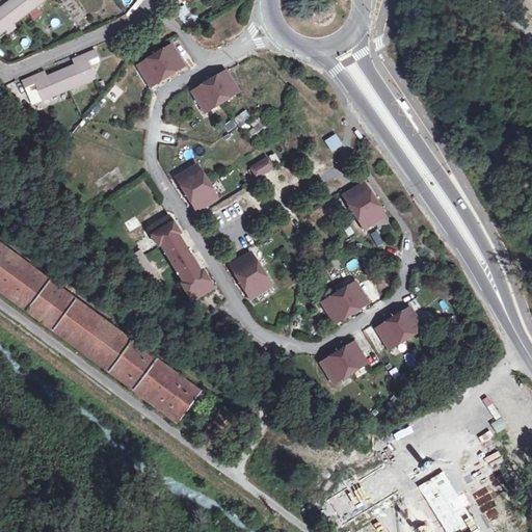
[(7,0),(0,5),(0,32),(44,0),(43,0),(7,0)]
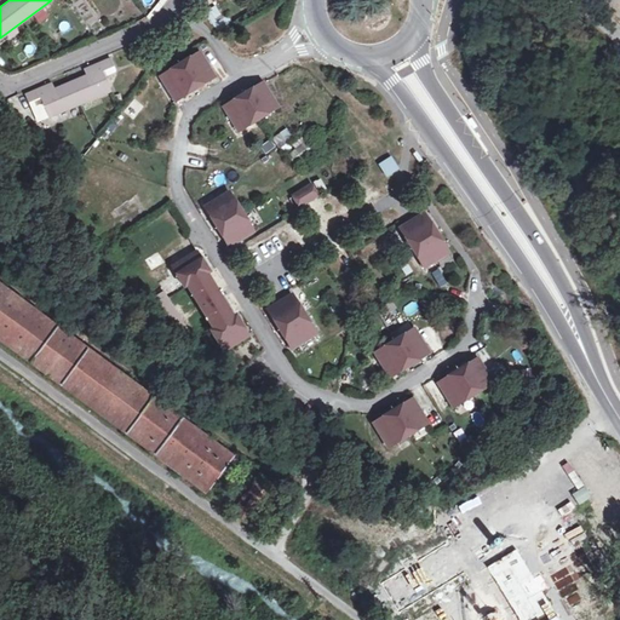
[(84,0),(76,0),(73,3),(87,24),(97,18),(84,0)]
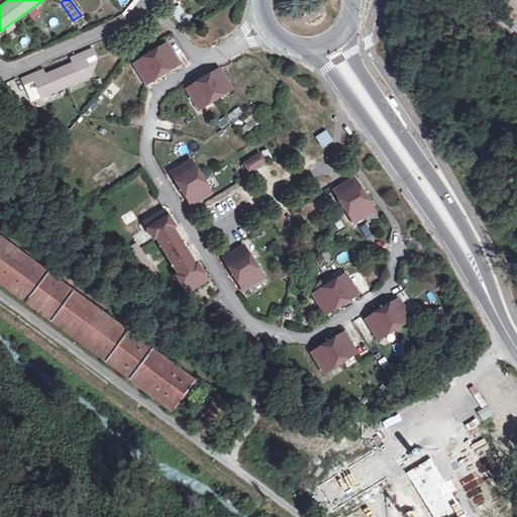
[(182,4),(171,10),(180,26),(191,20),(182,4)]
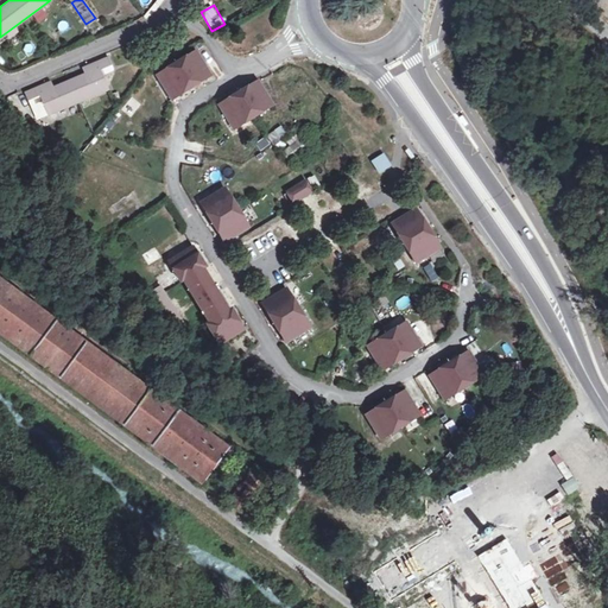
[(37,25),(49,20),(45,12),(33,16),(37,25)]
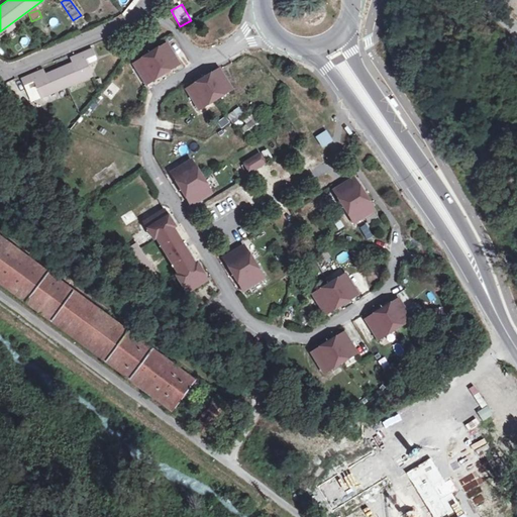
[(55,16),(47,21),(57,34),(64,29),(55,16)]
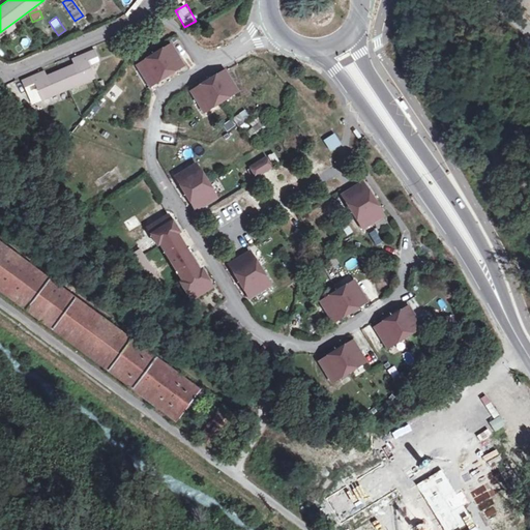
[(151,85),(183,65),(171,45),(138,64),(151,85)]
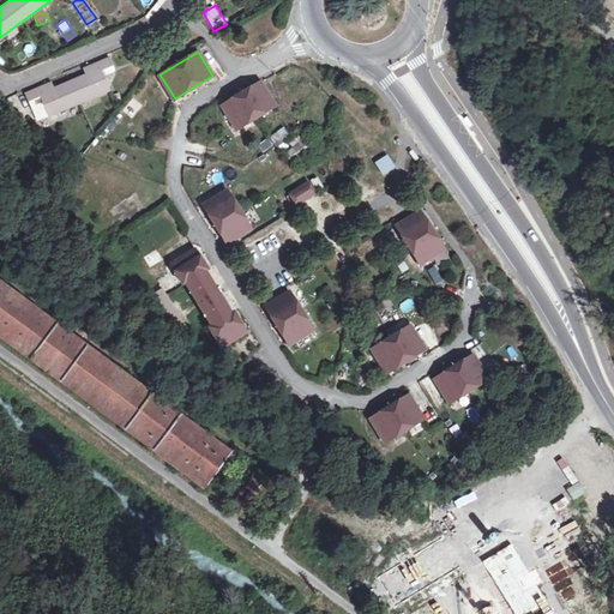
[(115,66),(112,58),(84,70),(86,76),(54,89),(52,84),(25,96),(29,104),(40,100),(49,120),(112,92),(103,72),(115,66)]
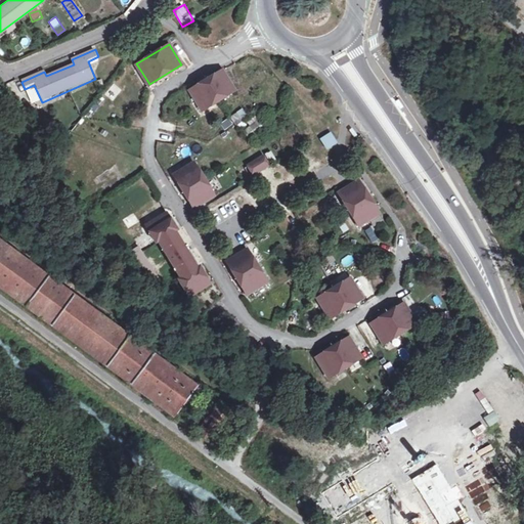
[(222,70),(190,89),(202,110),(234,91),(222,70)]
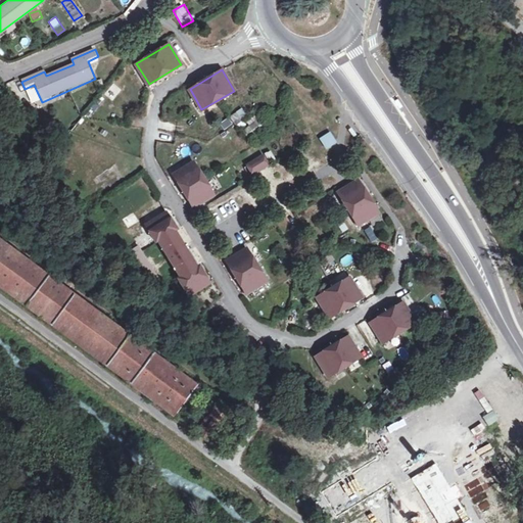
[(103,94),(112,101),(122,89),(113,82),(103,94)]
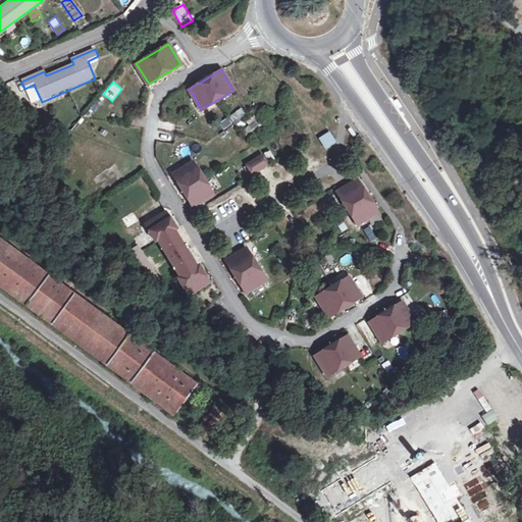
[(398,98),(394,101),(399,108),(403,105),(398,98)]
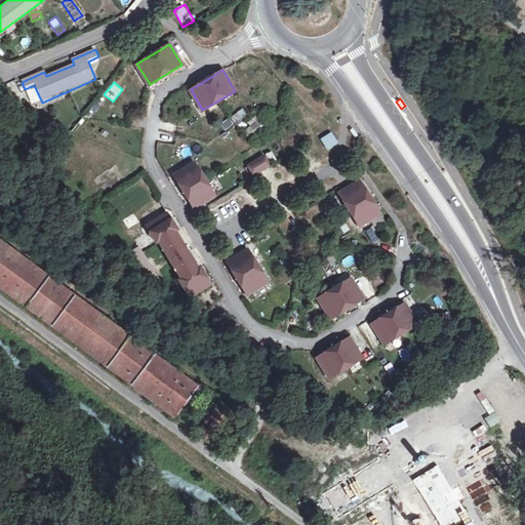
[(236,124),(242,132),(242,131),(248,138),(264,126),(255,115),(250,119),(242,110),(220,126),(226,132),(236,124)]
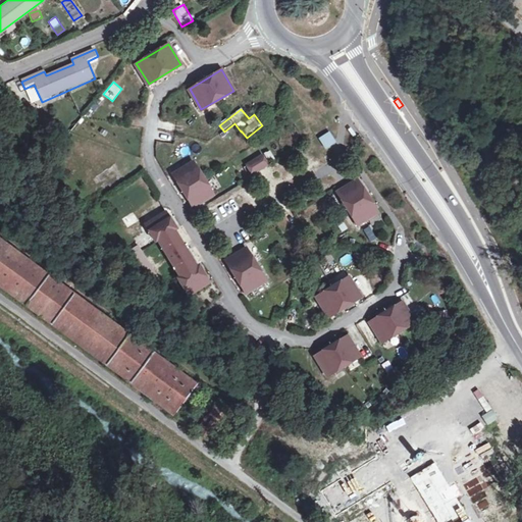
[(352,127),(348,129),(353,137),(357,135),(352,127)]
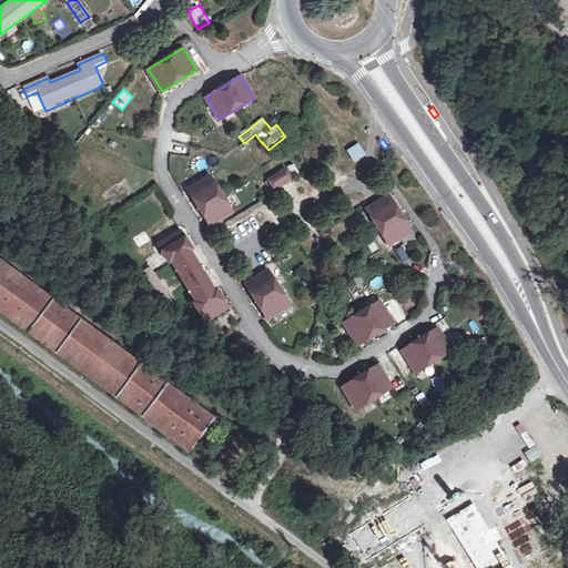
[(346,152),(354,164),(366,155),(357,144),(346,152)]
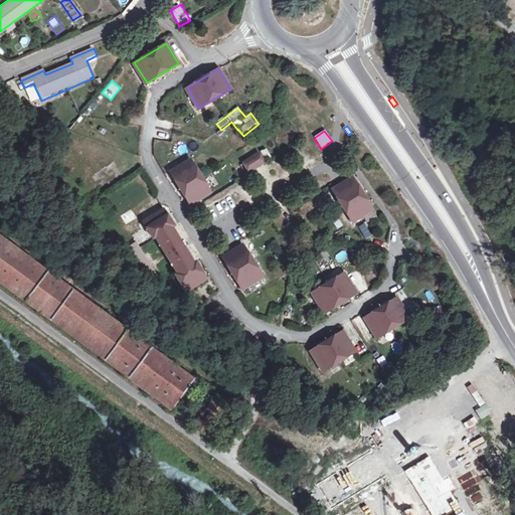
[(266,162),(272,159),(267,150),(262,152),(266,162)]
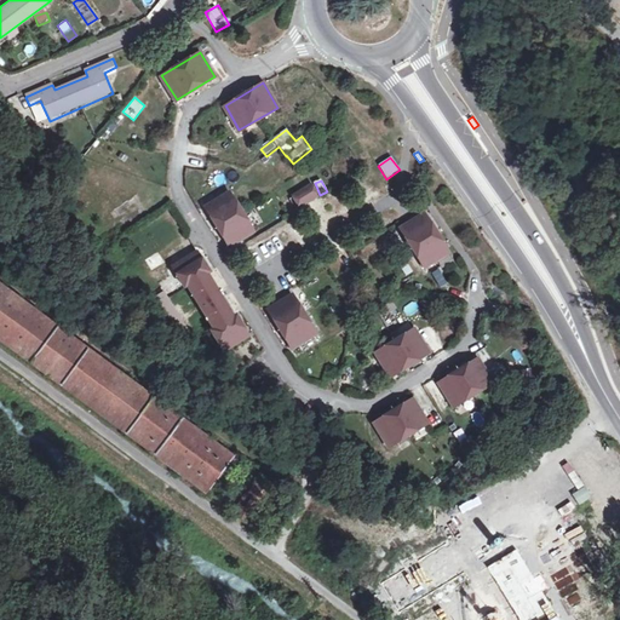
[(313,185),(296,196),(302,206),(319,196),(313,185)]
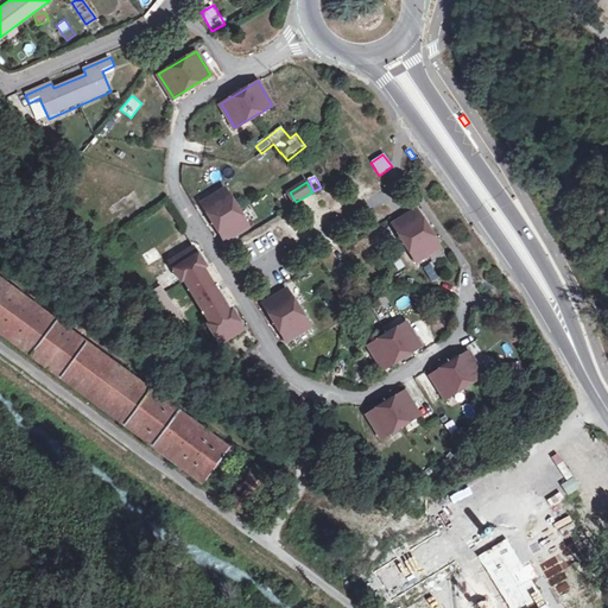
[(249,227),(227,188),(202,203),(226,241),(249,227)]
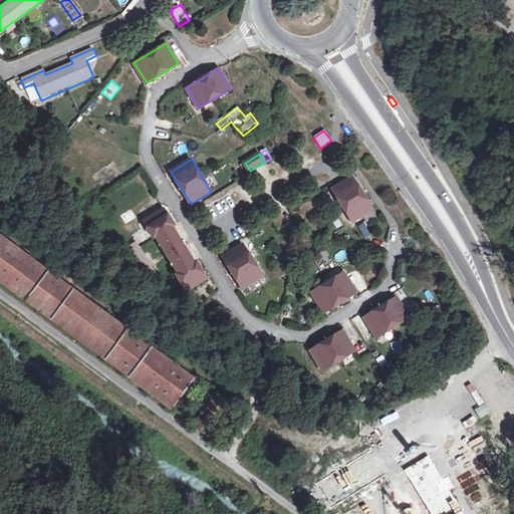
[(374,209),(354,177),(334,190),(354,221),(374,209)]
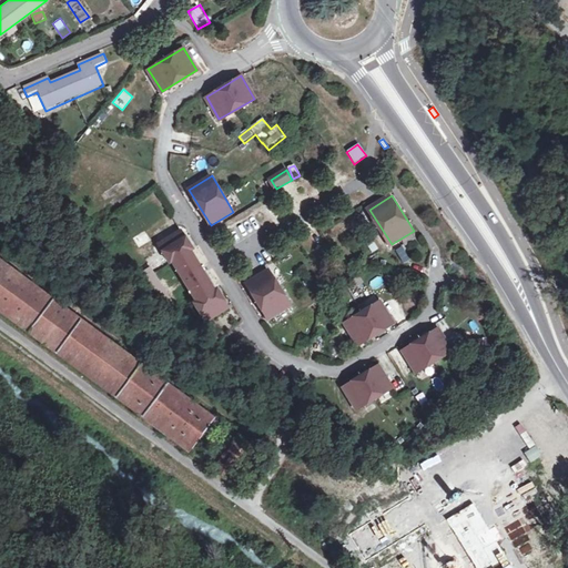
[(192,250),(181,231),(159,244),(170,263),(172,262),(196,302),(195,303),(206,322),(229,308),(217,290),(214,291),(190,251),(192,250)]
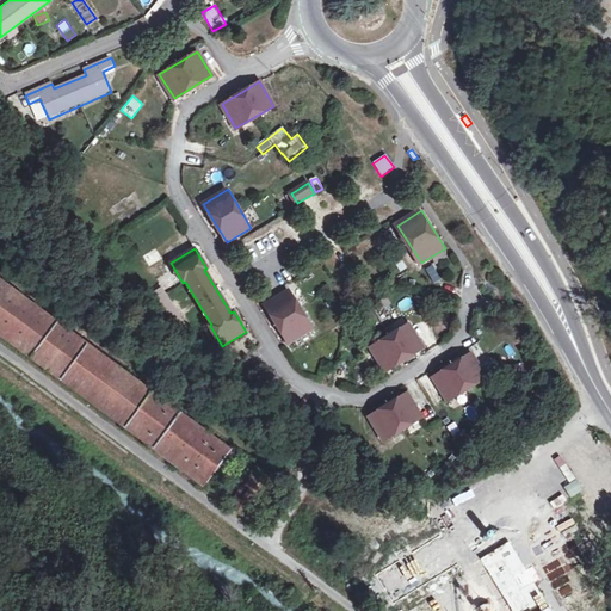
[(156,250),(144,257),(149,265),(161,259),(156,250)]
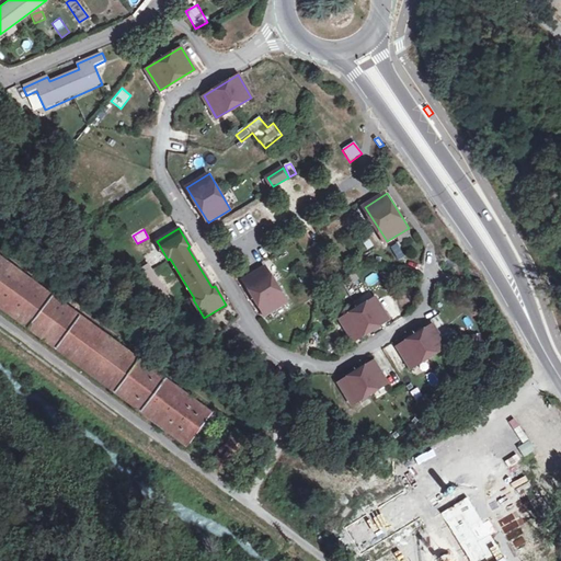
[(398,244),(390,249),(397,261),(404,256),(398,244)]
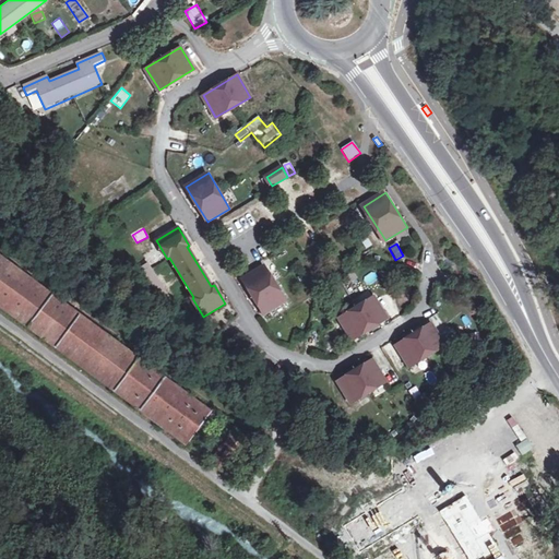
[(207,459),(226,473),(250,440),(0,256),(0,304),(190,447),(211,418),(228,431),(207,459)]
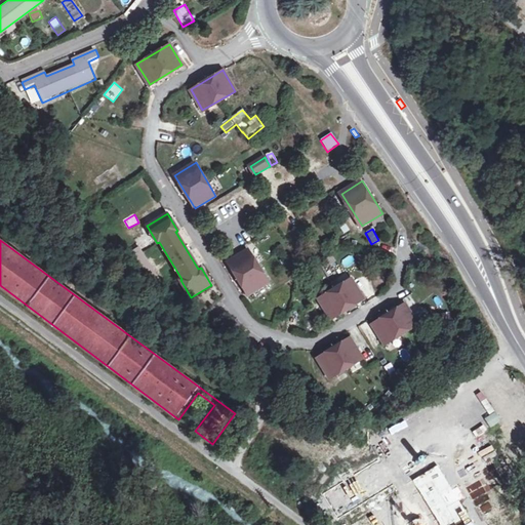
[(249,248),(229,260),(248,293),(269,281),(249,248)]
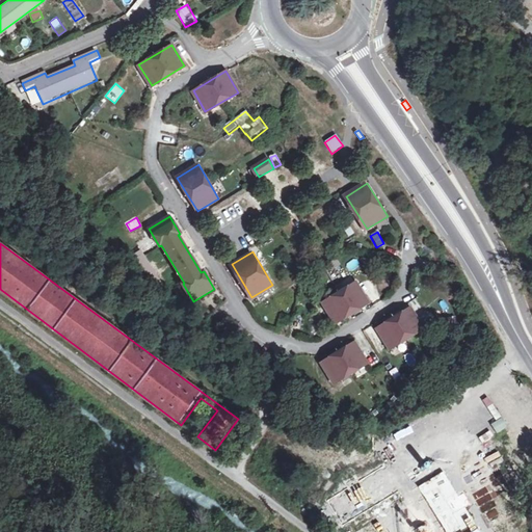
[(356,260),(345,264),(348,272),(360,268),(356,260)]
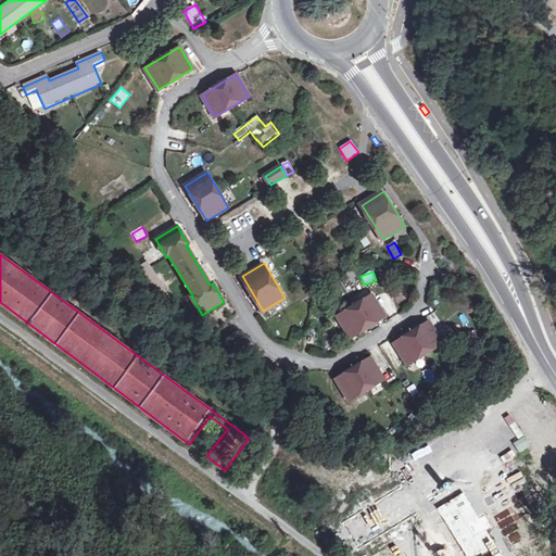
[(374,293),(340,314),(339,315),(352,337),(387,315),(374,293)]
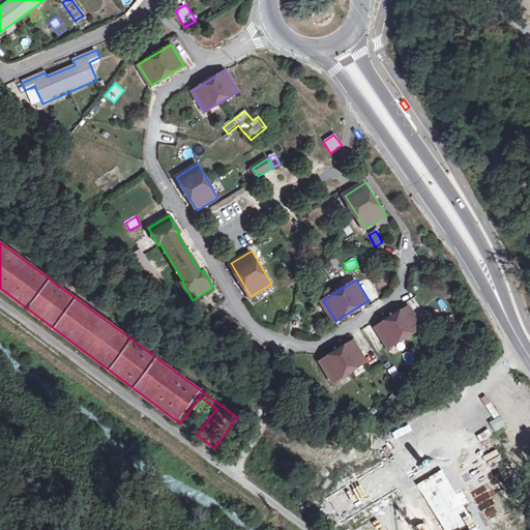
[(412,307),(379,327),(391,349),(423,327),(412,307)]
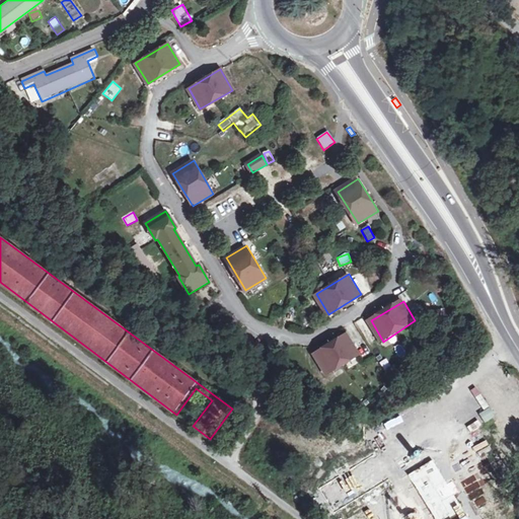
[(212,316),(217,311),(208,303),(204,308),(212,316)]
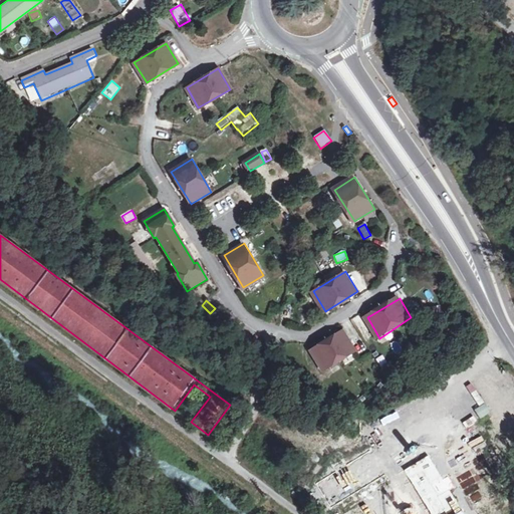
[(288,325),(291,313),(284,311),(281,323),(288,325)]
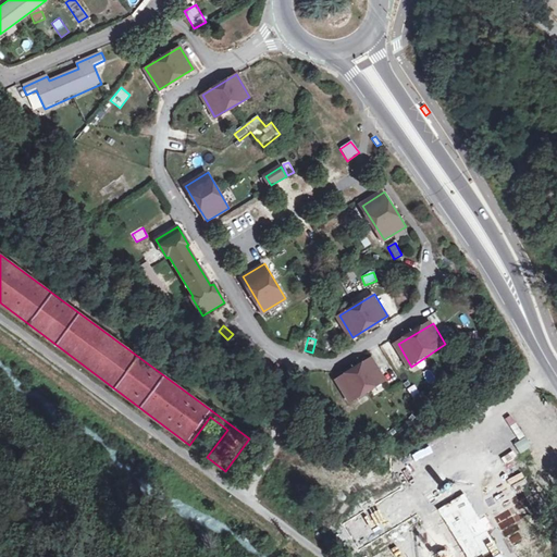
[(387,381),(374,358),(338,381),(353,401),(387,381)]
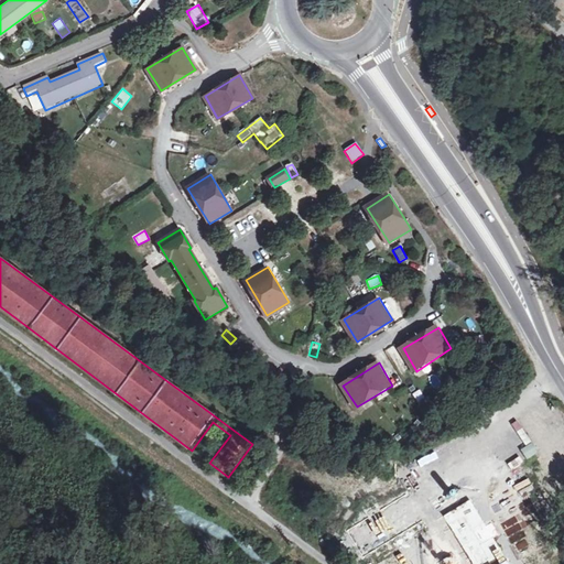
[(368,496),(327,550),(342,561),(381,506),(368,496)]
